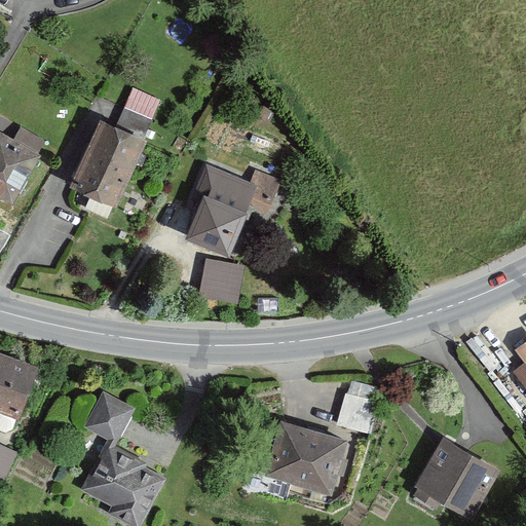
[(152,119),(124,107),(115,128),(144,141),(153,120),(152,119)]
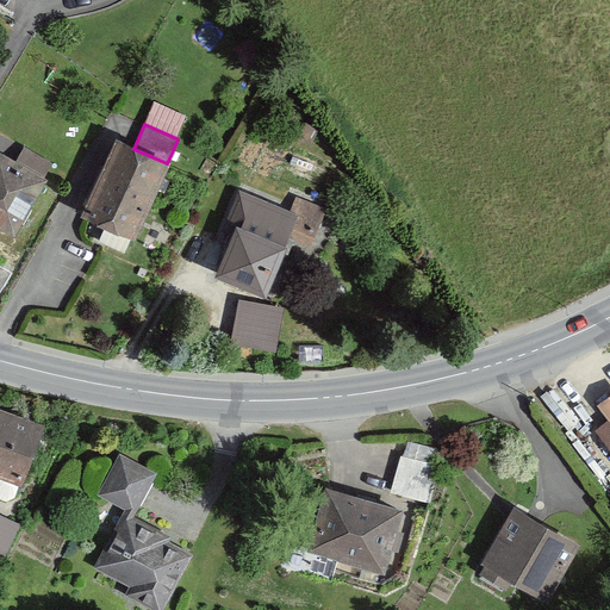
[(134,149),(118,142),(83,217),(86,218),(101,225),(132,238),(138,225),(141,221),(167,163),(134,149)]
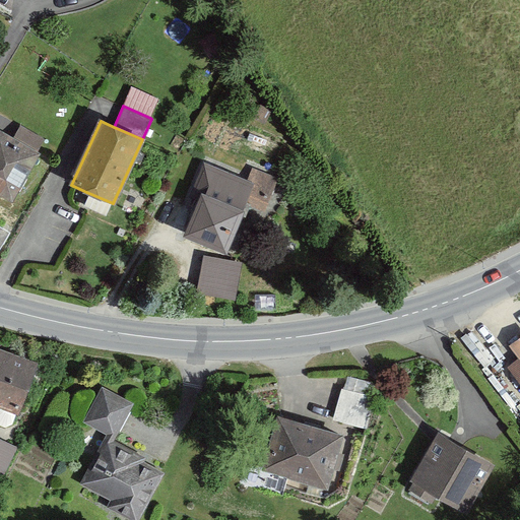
[(46,139),(20,126),(17,131),(13,139),(38,153),(46,139)]
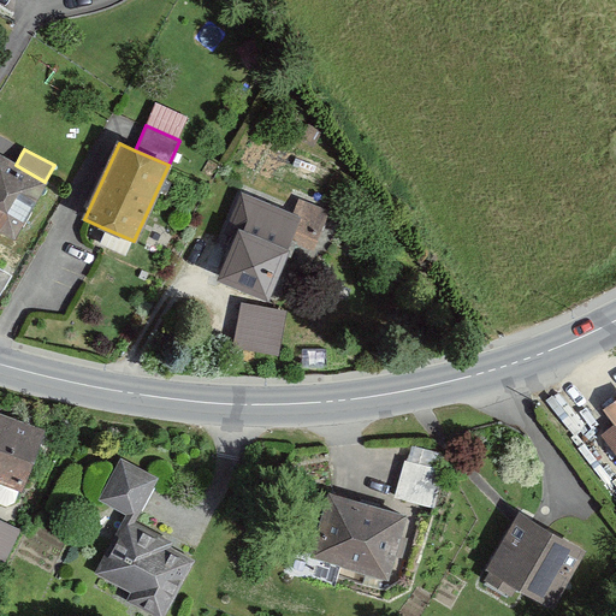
[(0,230),(13,238),(46,182),(45,182),(16,165),(0,155),(0,230)]
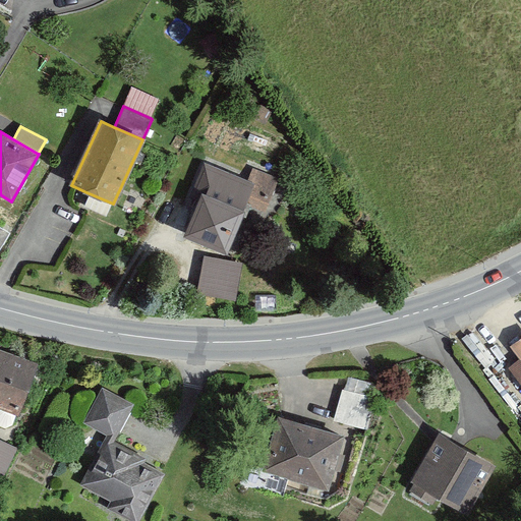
[(186,238),(227,254),(243,215),(241,214),(246,203),(265,210),(278,178),(252,168),(248,179),(205,162),(186,207),(196,211),(186,238)]
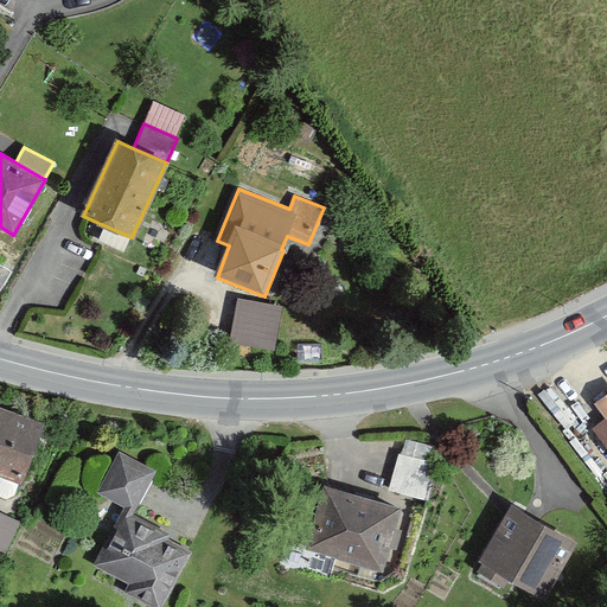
[(0,293),(13,272),(0,263),(0,293)]
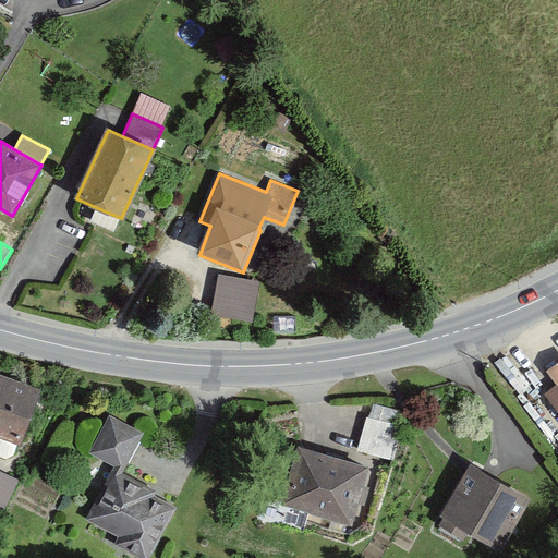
[(259,281),(218,274),(211,307),(209,317),(251,325),(259,281)]
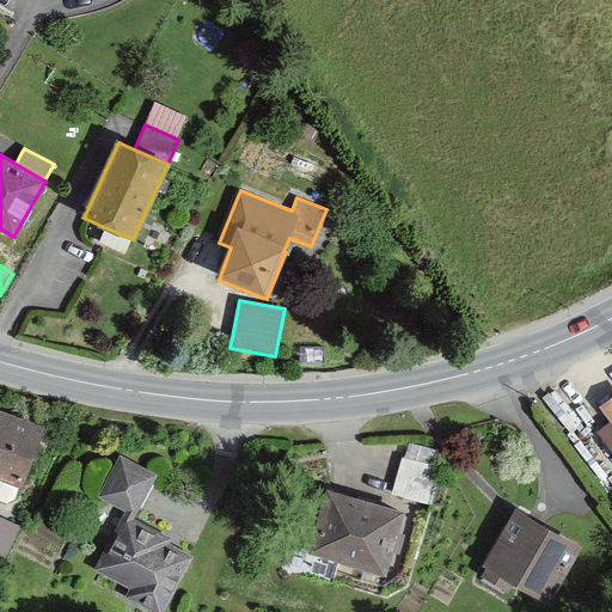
[(44,430),(0,414),(0,476),(24,485),(41,440),(44,430)]
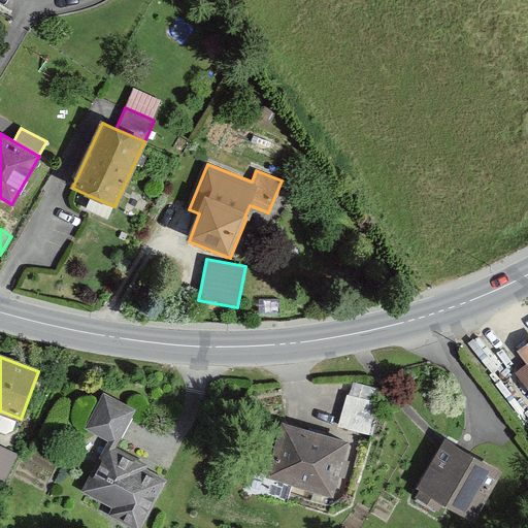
[(383,392),(354,385),(351,395),(345,394),(341,410),(338,424),(372,432),(383,392)]
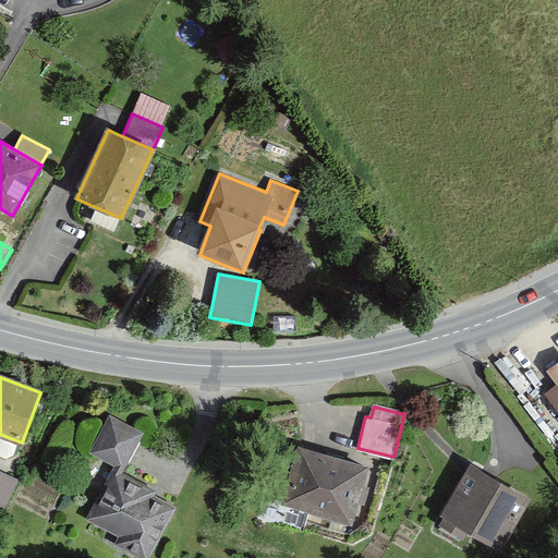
[(142,434),(109,416),(89,455),(116,468),(122,472),(132,453),(140,439),(142,434)]
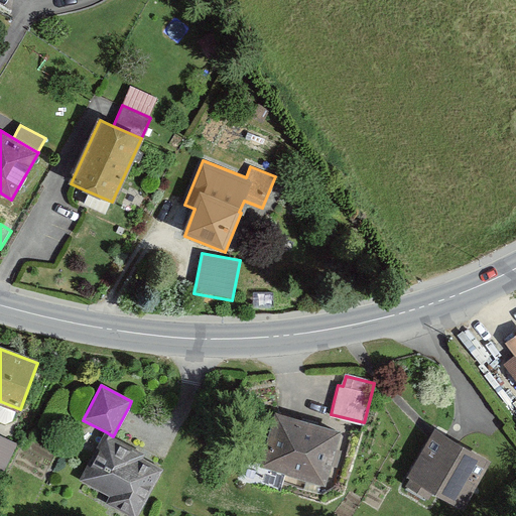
[(342,432),(276,413),(261,467),(327,486),(342,432)]
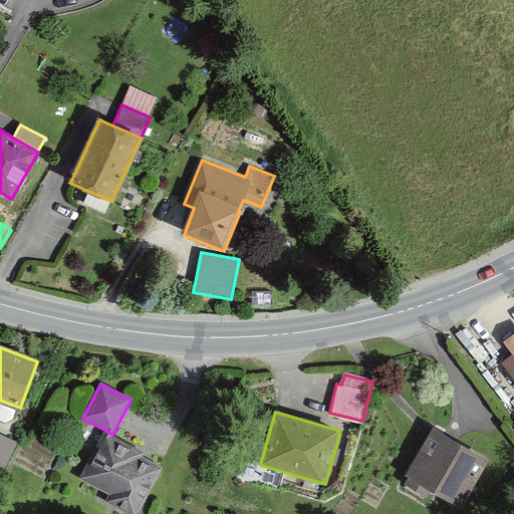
[(90,462),(81,477),(85,479),(111,493),(107,500),(127,510),(135,513),(137,513),(161,469),(141,458),(143,455),(110,439),(112,435),(106,431),(90,462)]
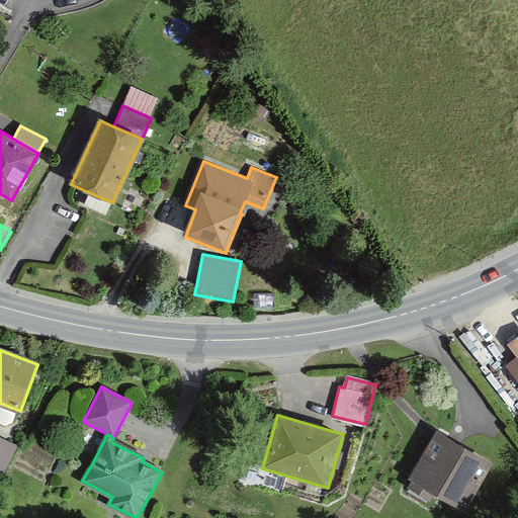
[(453,443),(438,434),(436,438),(434,442),(408,489),(427,500),(434,494),(464,511),(465,512),(492,464),(459,446),(453,443)]
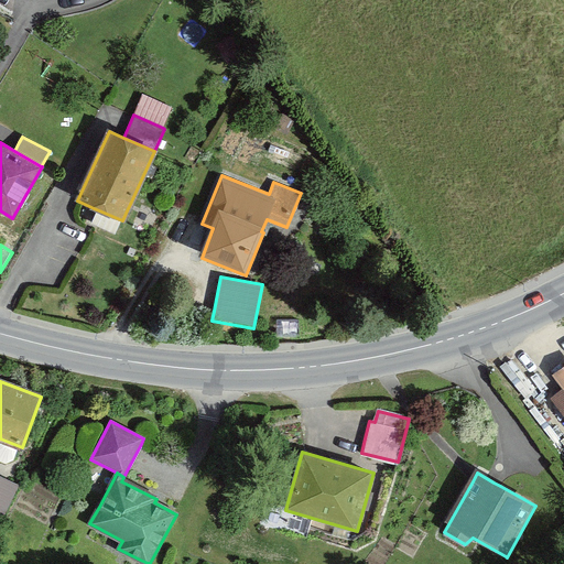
[(0,529),(19,486),(0,477),(0,529)]
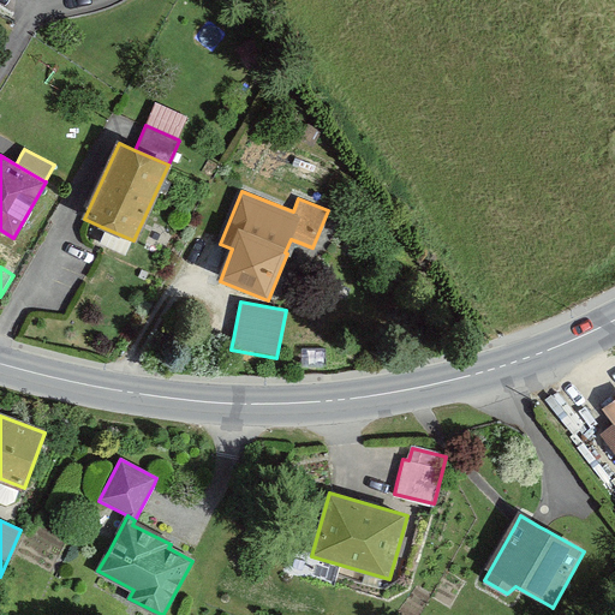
All buildings are outlined.
